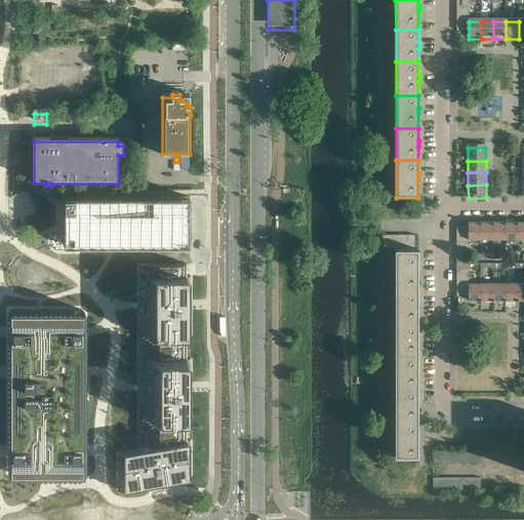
[(190,249),(190,202),(66,202),(66,249),(190,249)]
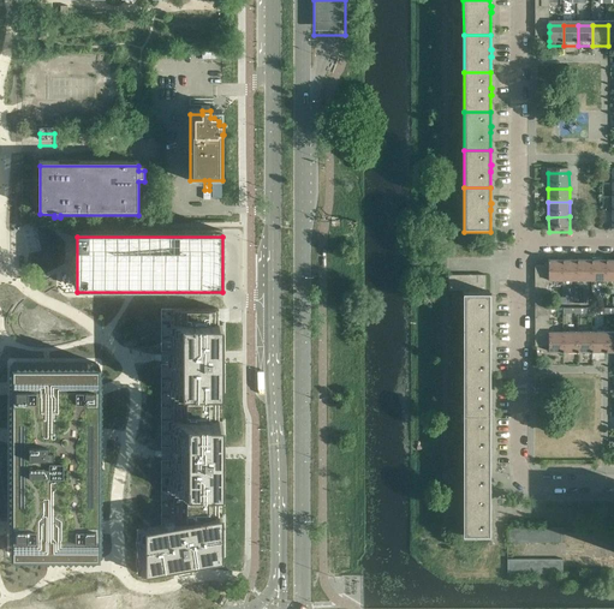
[(549,266),(549,270),(549,279),(549,285),(564,285),(564,266),(549,266)]
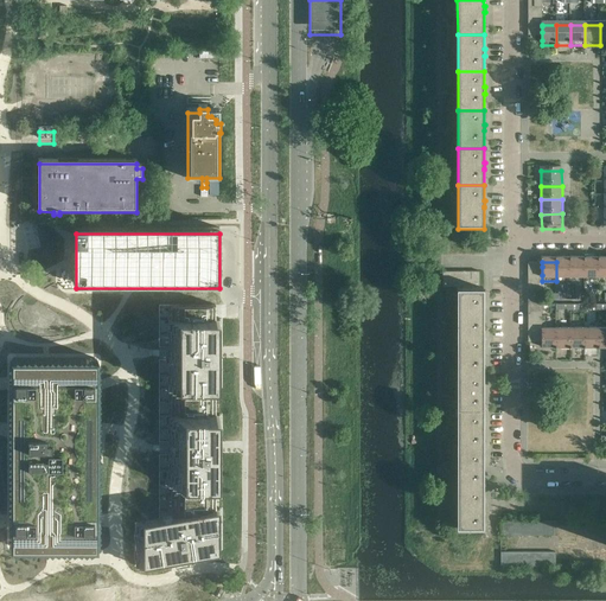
[(556,262),(556,281),(571,281),(571,262),(556,262)]
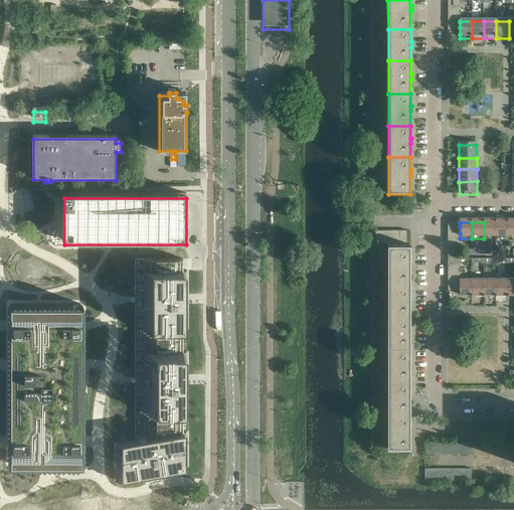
[(496,222),(484,222),(484,238),(496,238),(496,222)]
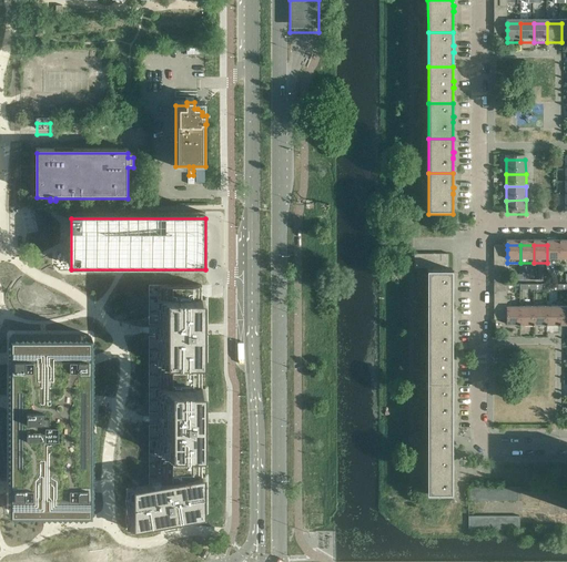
[(547,245),(547,263),(560,263),(560,245),(547,245)]
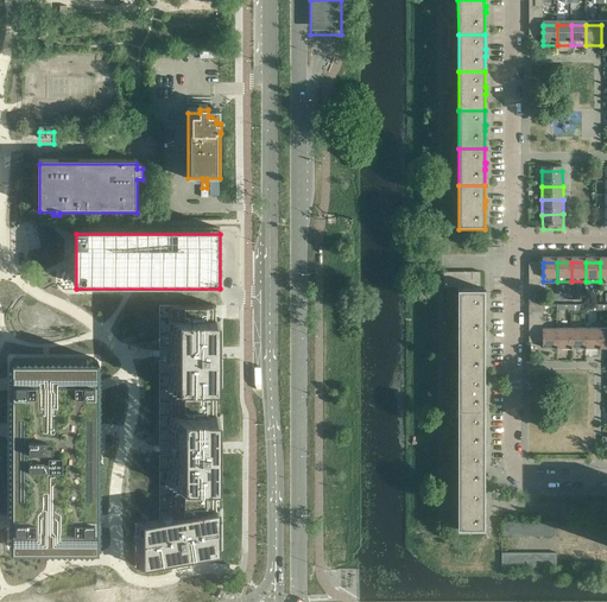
[(459,292),(459,337),(485,337),(485,315),(485,309),(485,293),(481,292),(473,292),(466,292),(459,292)]
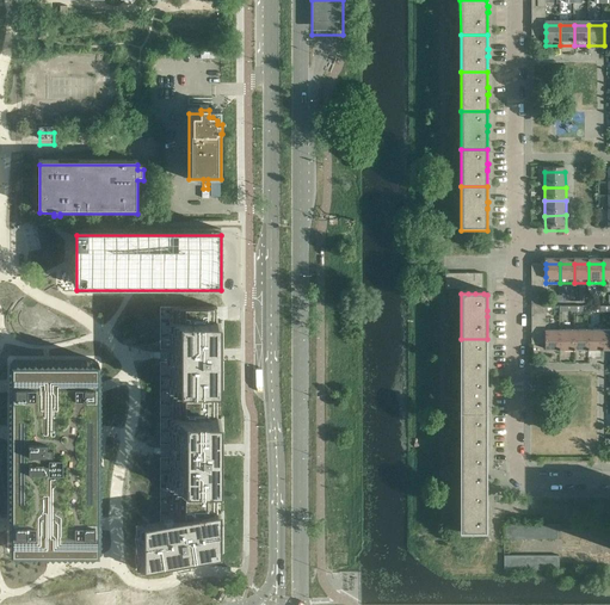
[(161,526),(137,531),(137,575),(172,568),(180,567),(188,566),(196,565),(222,560),(222,549),(222,516),(222,492),(222,462),(222,450),(222,421),(222,395),(222,366),(222,355),(222,326),(217,326),(217,312),(161,312),(161,526)]
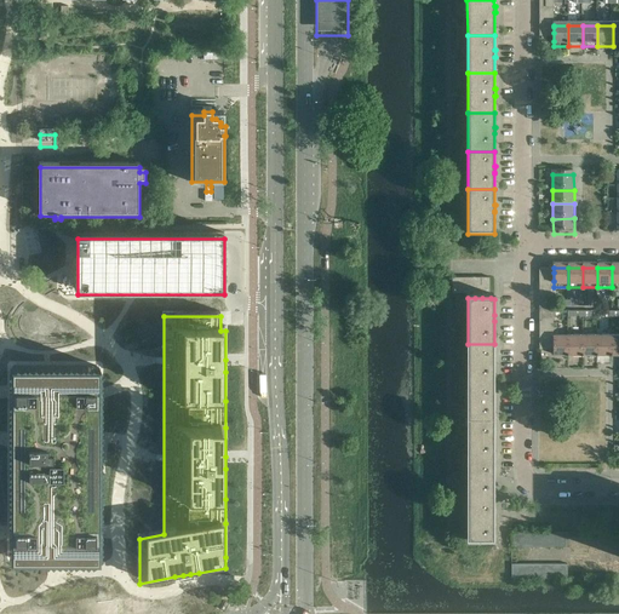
[(555,339),(554,339),(554,346),(554,355),(554,360),(569,360),(568,339),(560,339),(560,332),(555,332),(555,339)]
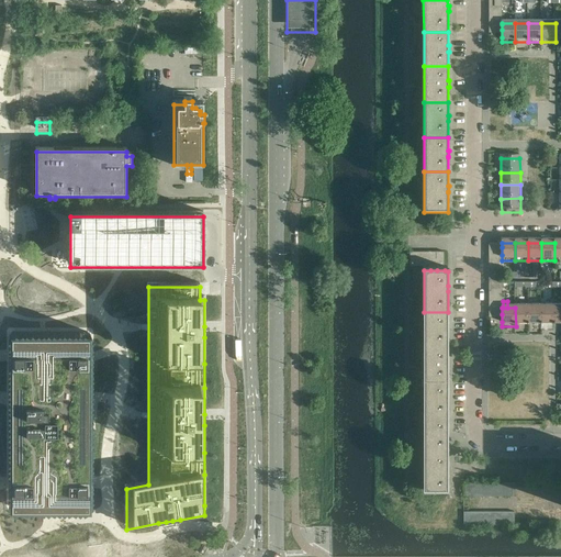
[(528,308),(515,308),(516,326),(528,326),(528,308)]
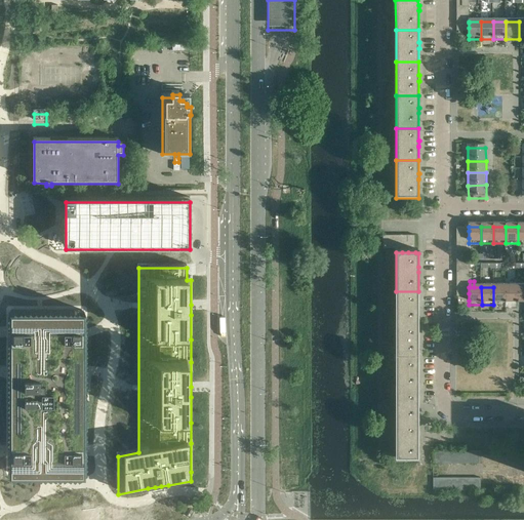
[(507,287),(493,287),(493,305),(506,305),(507,287)]
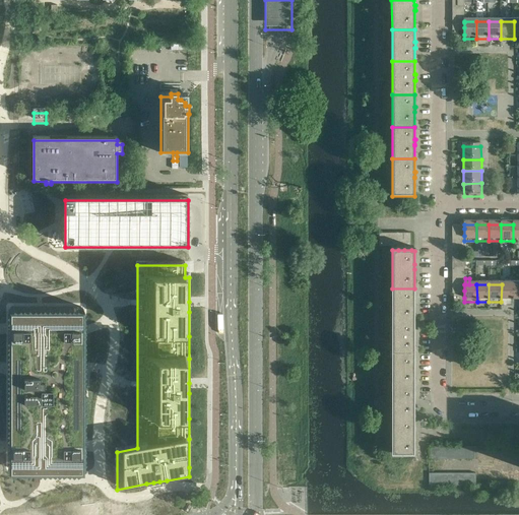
[(502,284),(501,302),(513,302),(513,284),(502,284)]
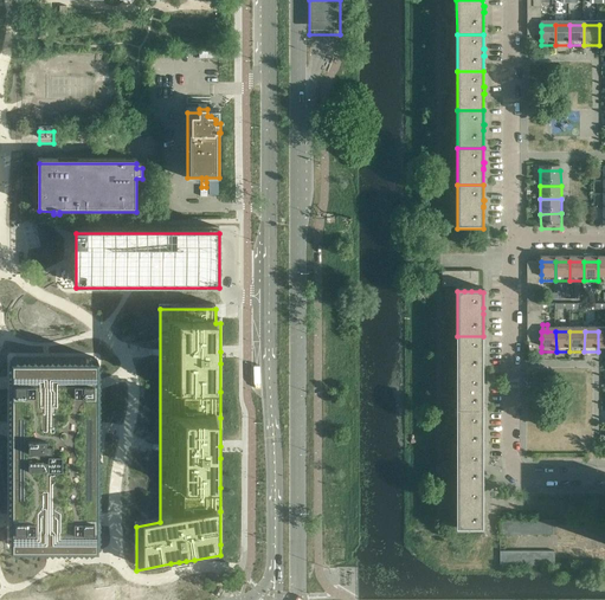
[(483,336),(457,336),(457,374),(483,374),(483,357),(484,357),(484,352),(483,352),(483,336)]
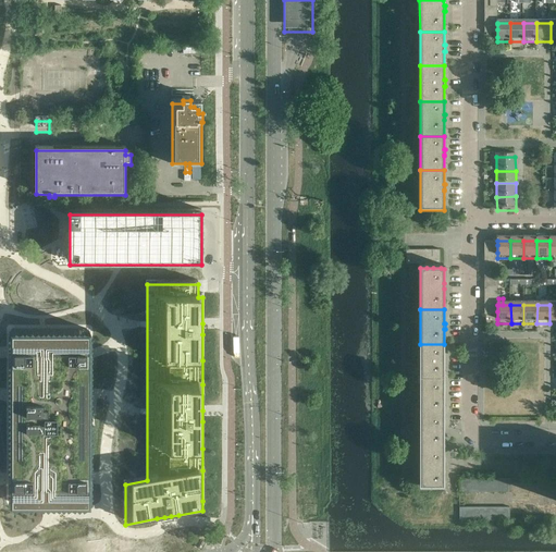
[(14,333),(11,336),(11,504),(14,507),(61,507),(87,507),(91,504),(91,336),(88,333),(14,333)]
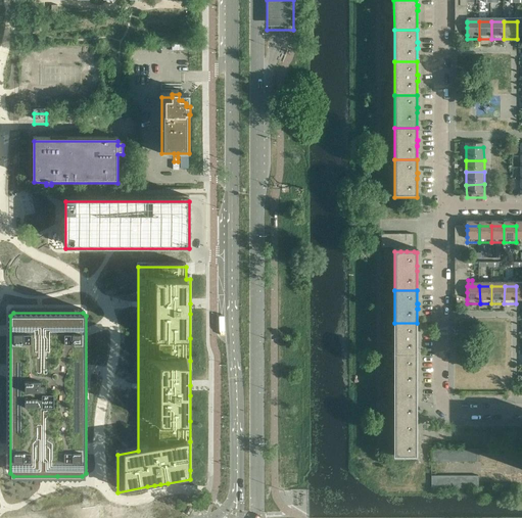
[(417,323),(394,323),(394,355),(417,356),(417,341),(418,341),(418,336),(417,336),(417,323)]
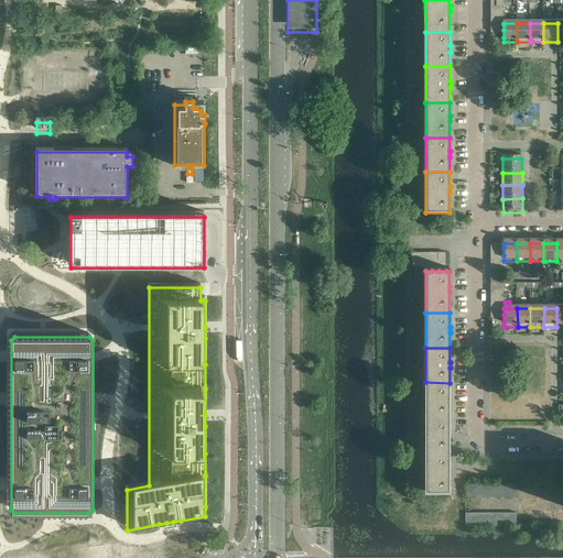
[(425,382),(425,417),(450,418),(450,403),(451,403),(451,397),(450,397),(450,383),(425,382)]
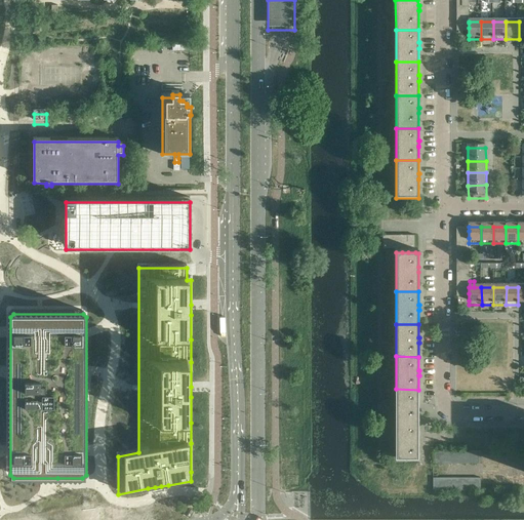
[(418,390),(396,389),(396,422),(418,422),(418,408),(419,408),(419,403),(418,403),(418,390)]
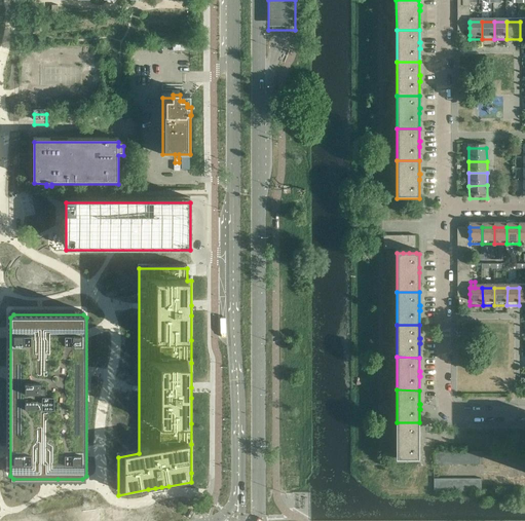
[(419,422),(397,422),(397,460),(419,460),(419,442),(420,442),(420,437),(419,436),(419,422)]
